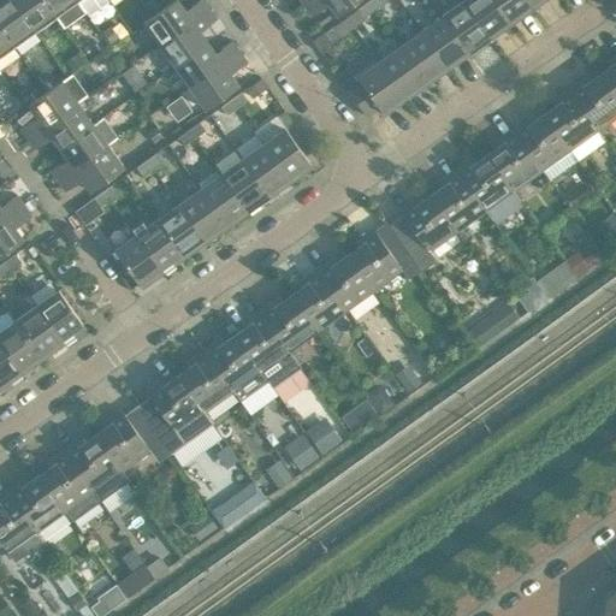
[(35,33),(11,0),(0,0),(0,28),(15,47),(35,33)]
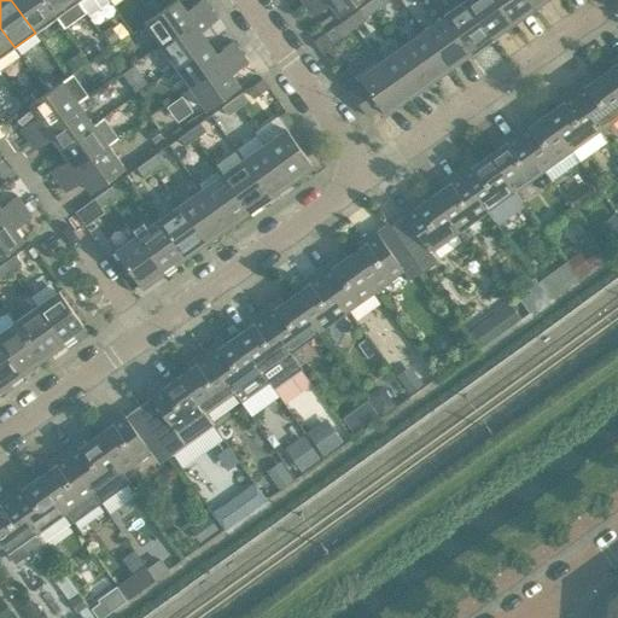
[(57,17),(44,0),(11,0),(35,33),(57,17)]
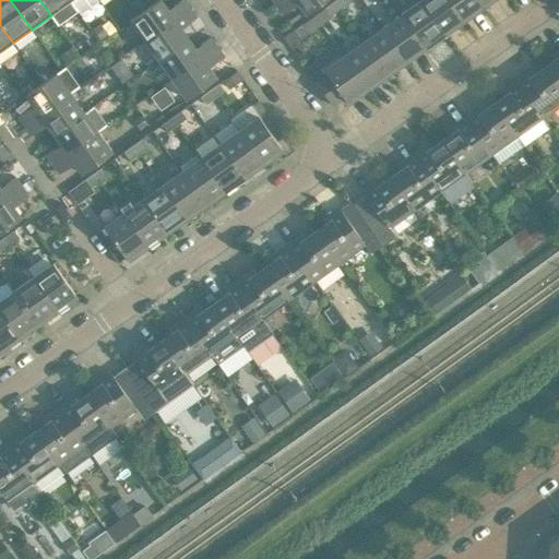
[(70,2),(69,0),(39,0),(51,15),(58,24),(76,11),(70,2)]
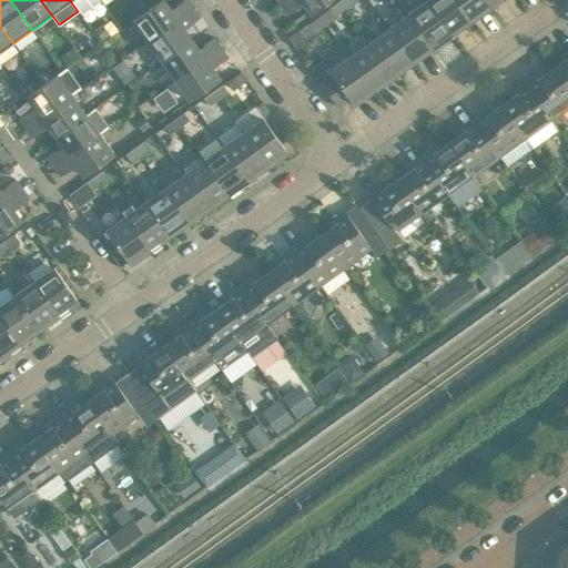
[(146,41),(192,8),(185,0),(183,0),(170,10),(162,0),(160,0),(148,9),(140,16),(132,21),(146,41)]
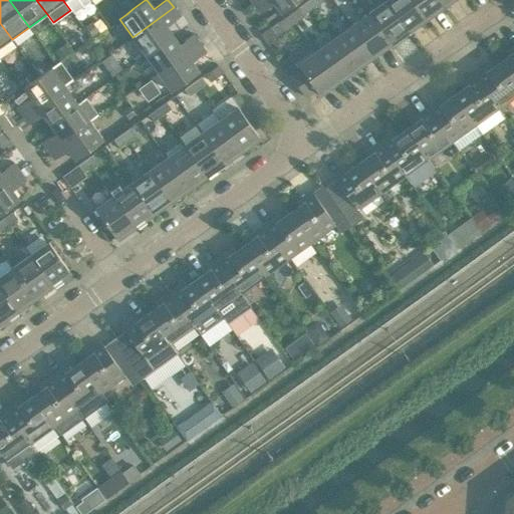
[(127,0),(125,0),(119,4),(126,14),(134,8),(127,0)]
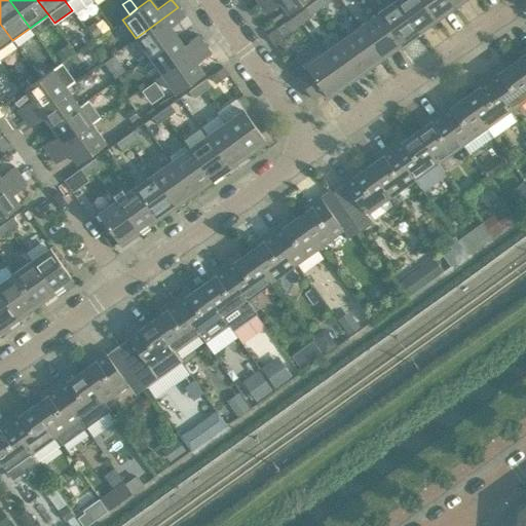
[(264,0),(259,4),(265,13),(274,7),(279,3),(287,12),(304,0),(264,0)]
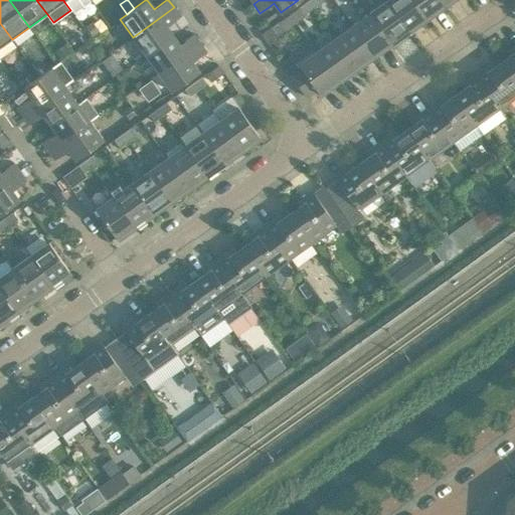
[(321,2),(319,0),(309,0),(307,1),(312,9),(321,2)]
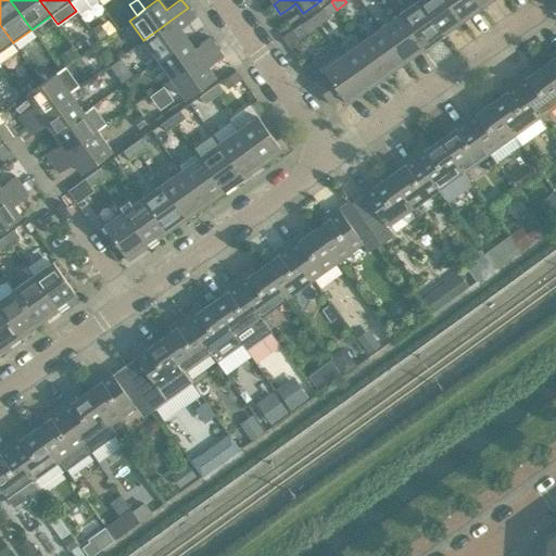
[(458,19),(445,0),(418,0),(417,1),(442,36),(455,27),(452,23),(458,19)]
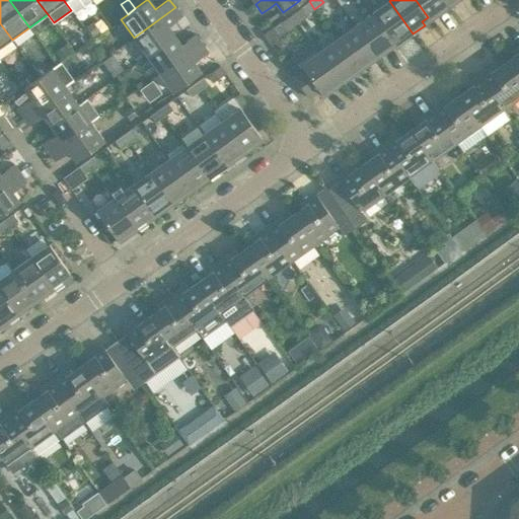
[(448,8),(442,0),(416,0),(428,17),(434,12),(437,16),(448,8)]
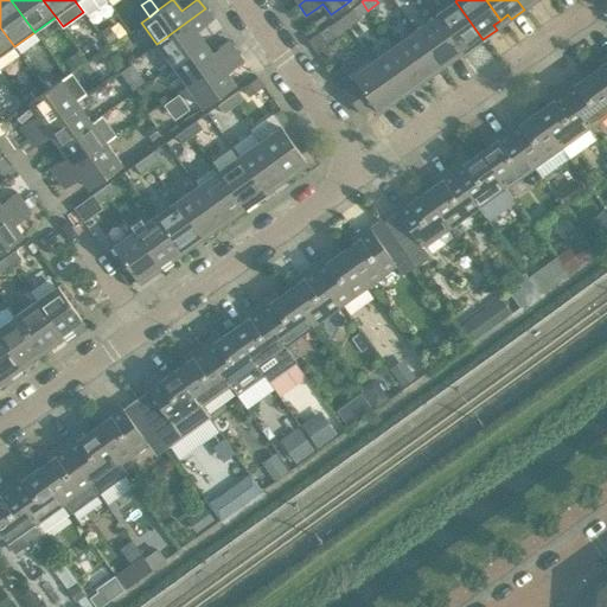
[(368,11),(362,1),(352,10),(358,18),(368,11)]
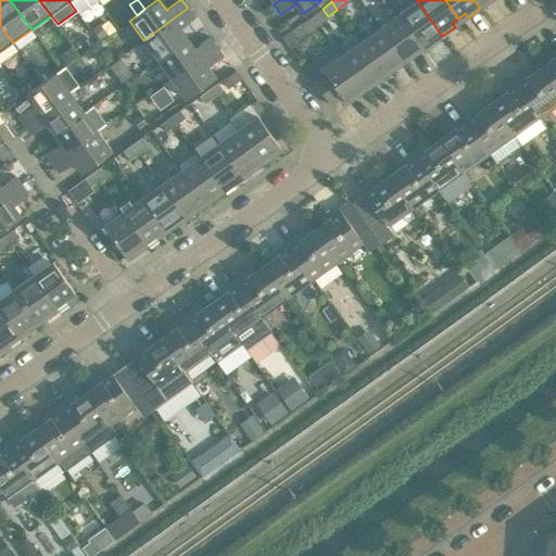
[(442,36),(417,1),(399,14),(420,46),(427,40),(430,45),(442,36)]
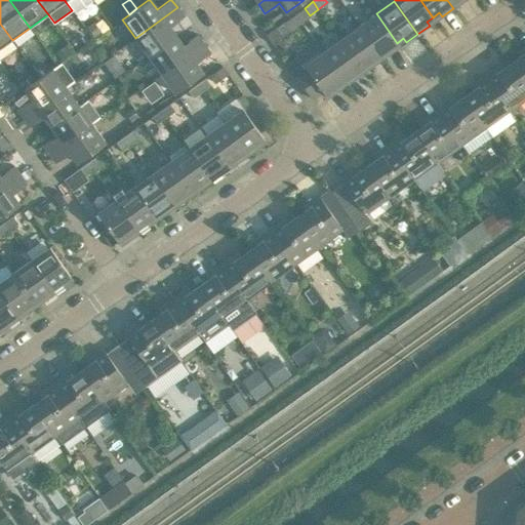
[(176,36),(170,27),(184,16),(177,7),(135,38),(148,56),(176,36)]
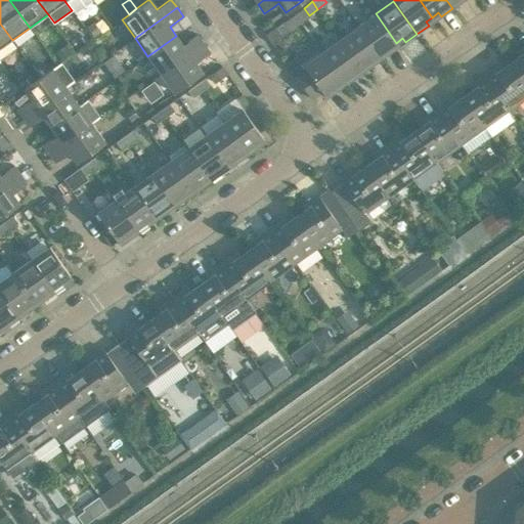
[(396,43),(376,13),(357,27),(381,59),(392,51),(390,47),(396,43)]
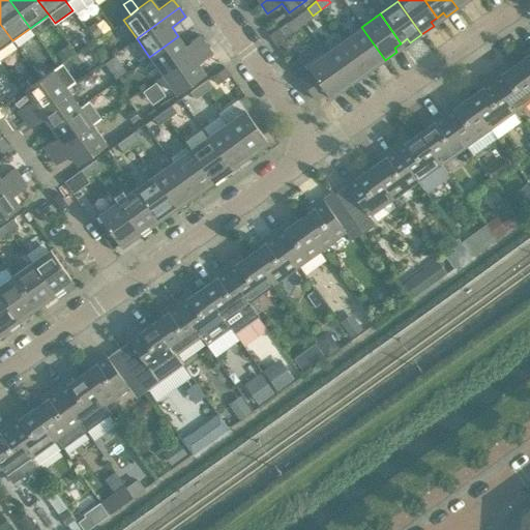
[(294,31),(287,22),(280,27),(287,36),(294,31)]
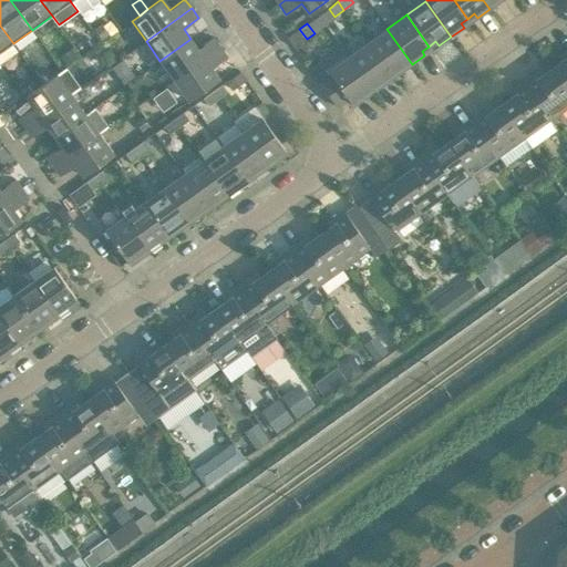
[(101,24),(92,31),(101,43),(110,37),(101,24)]
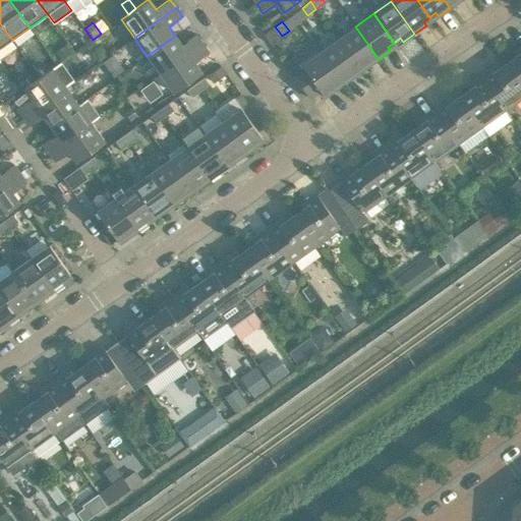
[(0,48),(12,40),(0,23),(0,48)]
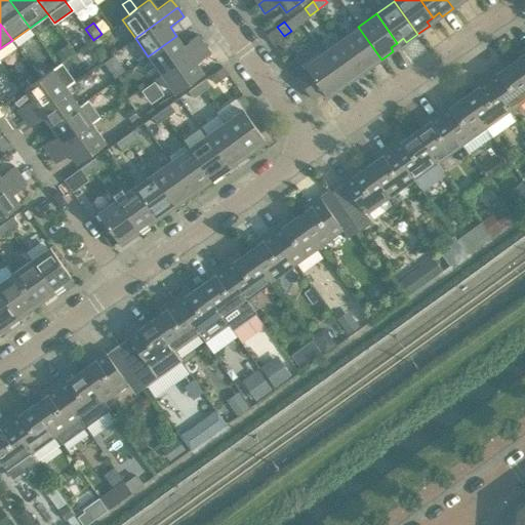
[(284,36),(277,27),(266,35),(273,44),(284,36)]
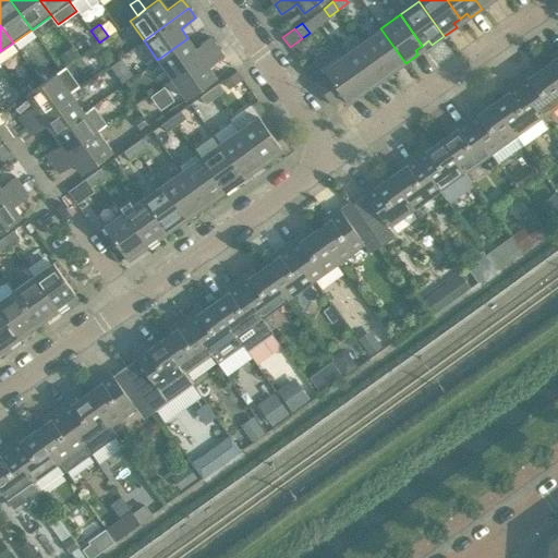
[(405,63),(380,28),(361,41),(384,73),(390,68),(393,72),(405,63)]
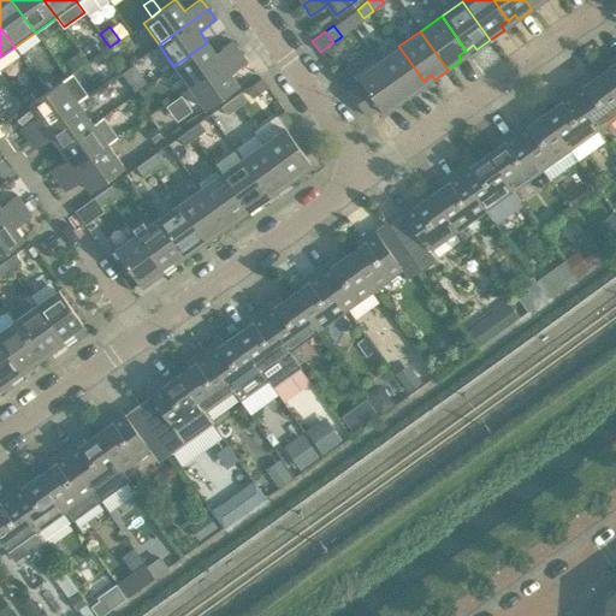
[(189,87),(238,52),(231,41),(214,53),(207,42),(173,66),(189,87)]
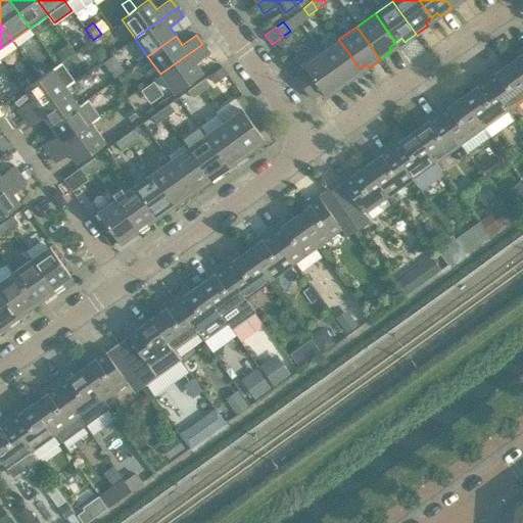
[(360,68),(338,39),(321,52),(344,85),(355,77),(353,73),(360,68)]
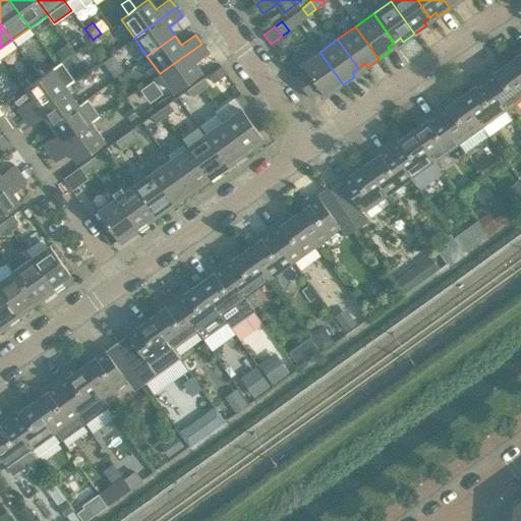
[(200,72),(194,62),(208,52),(201,44),(160,73),(173,92),(200,72)]
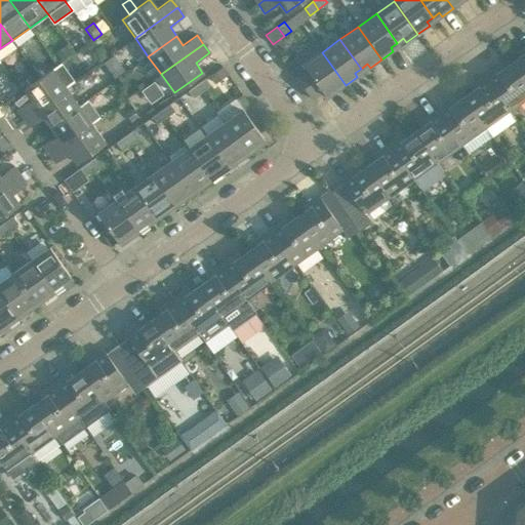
[(66,45),(54,52),(62,63),(73,54),(66,45)]
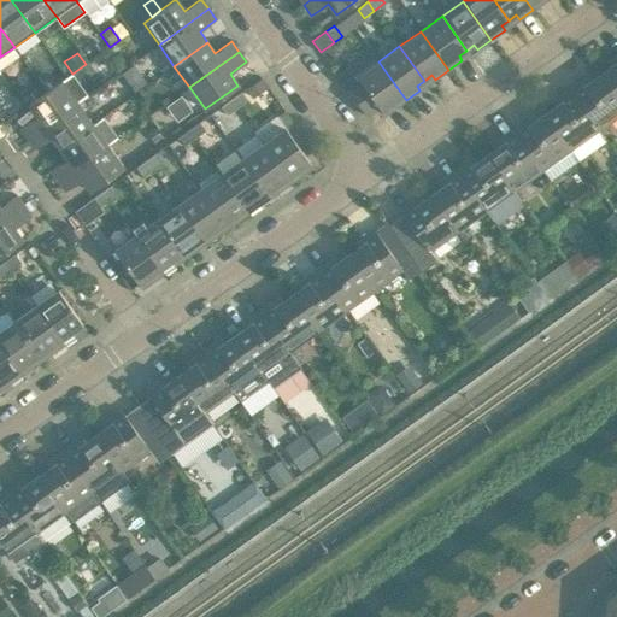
[(611,66),(600,74),(616,97),(616,54),(612,58),(616,63),(611,66)]
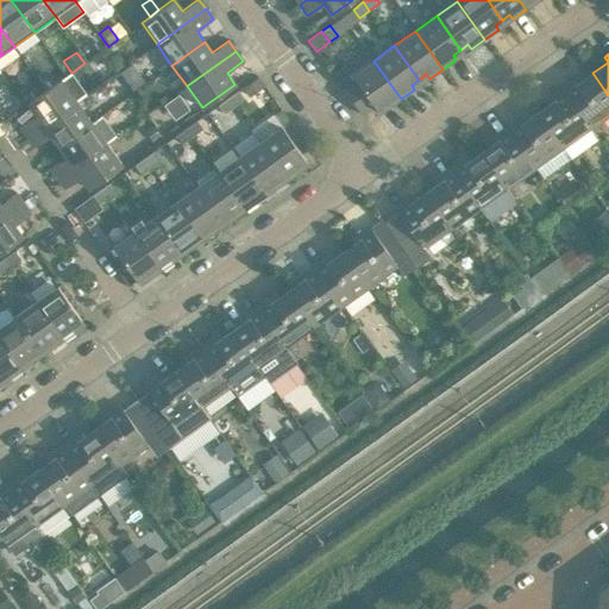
[(401,99),(374,61),(352,76),(355,80),(343,88),(362,115),(374,107),(376,110),(384,104),(387,108),(401,99)]
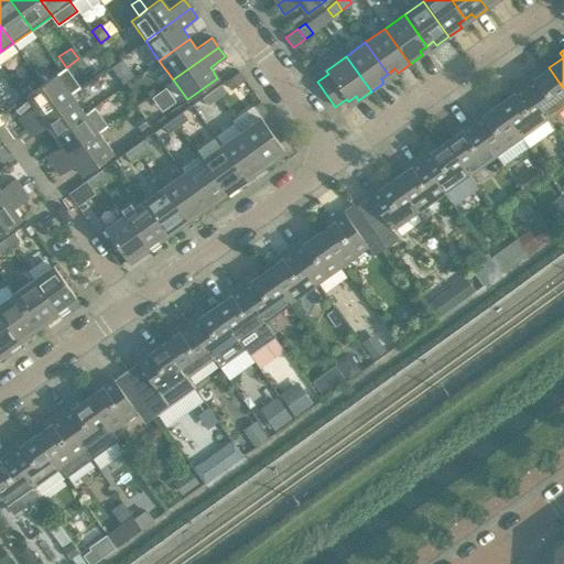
[(111,57),(105,62),(108,67),(115,62),(111,57)]
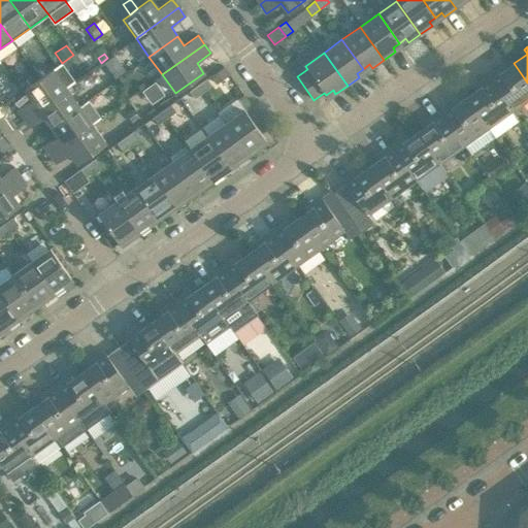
[(24,119),(66,89),(74,83),(61,63),(24,90),(31,99),(17,109),(24,119)]
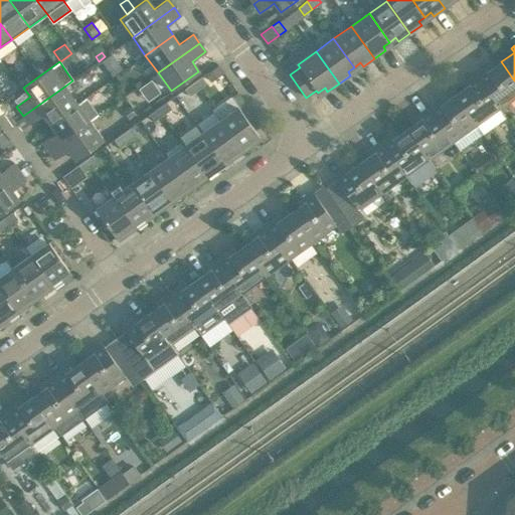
[(486,66),(475,74),(500,109),(514,98),(514,80),(501,61),(492,67),(489,70),(486,66)]
